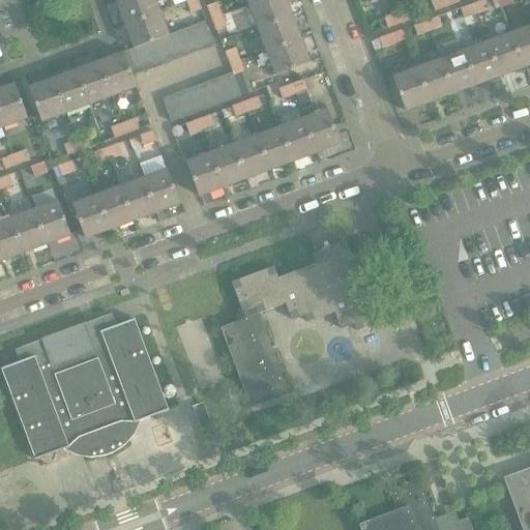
[(159,12),(154,0),(120,0),(117,1),(125,25),(159,12)]
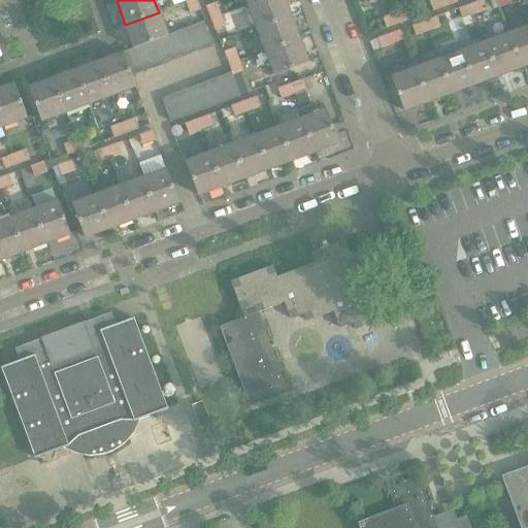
[(197,0),(192,0),(187,2),(191,14),(201,10),(197,0)]
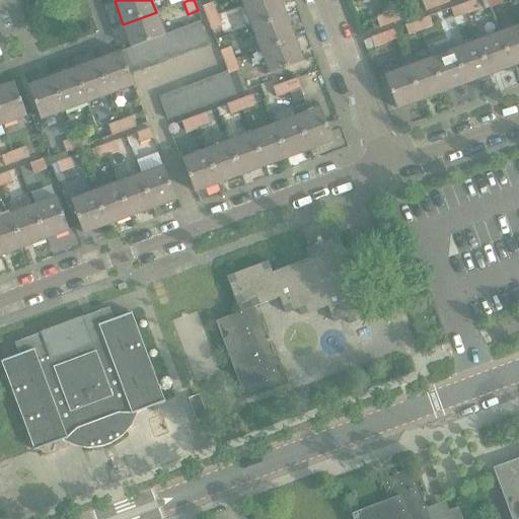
[(286,15),(280,0),(256,0),(243,5),(251,27),(286,15)]
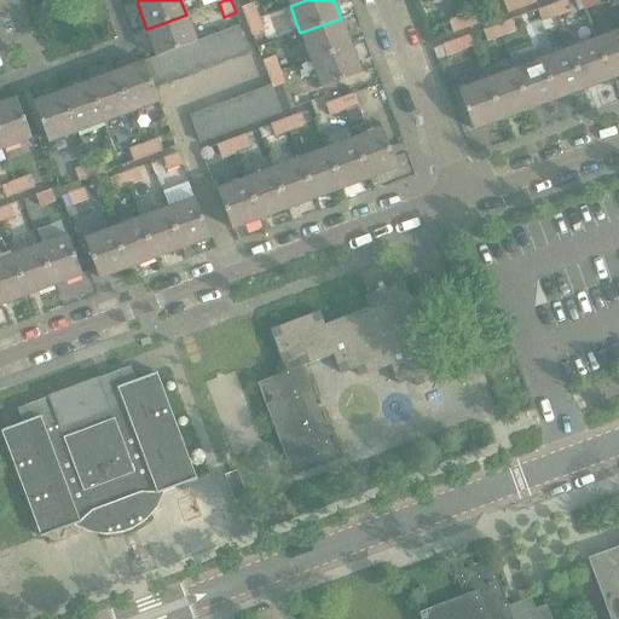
[(510,0),(504,3),(508,15),(522,10),(519,0),(510,0)]
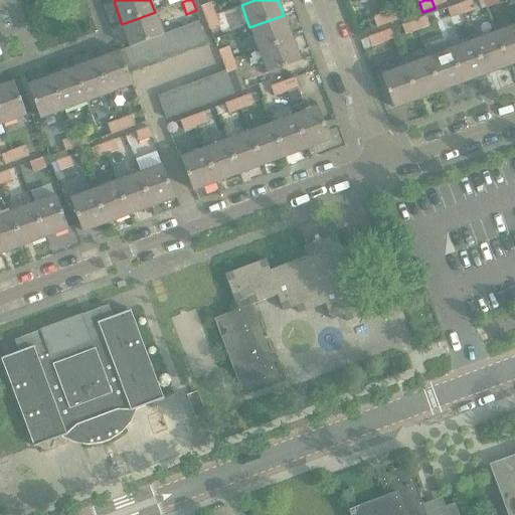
[(460,5),(463,15),(475,10),(471,1),(460,5)]
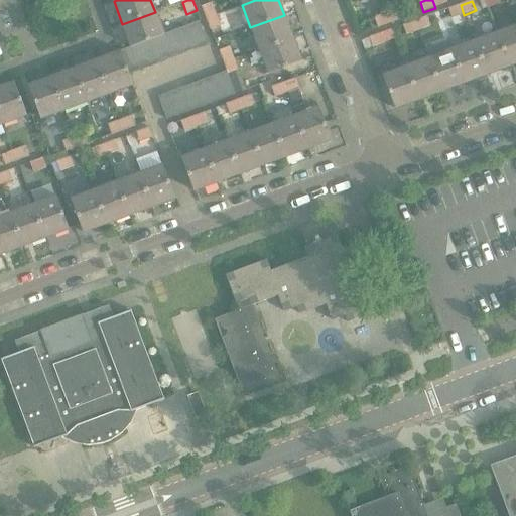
[(211,4),(202,7),(206,20),(216,16),(211,4)]
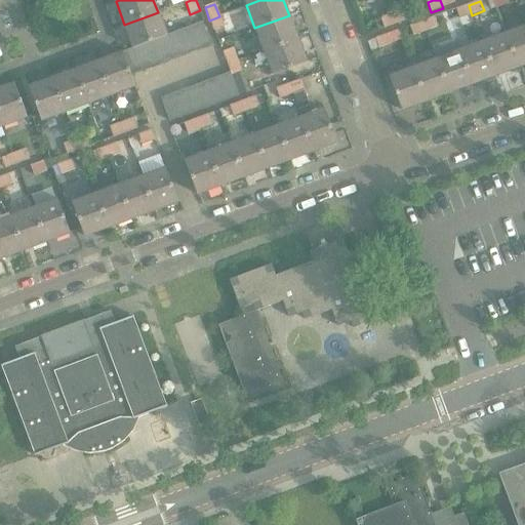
[(469,5),(456,10),(459,19),(472,15),(469,5)]
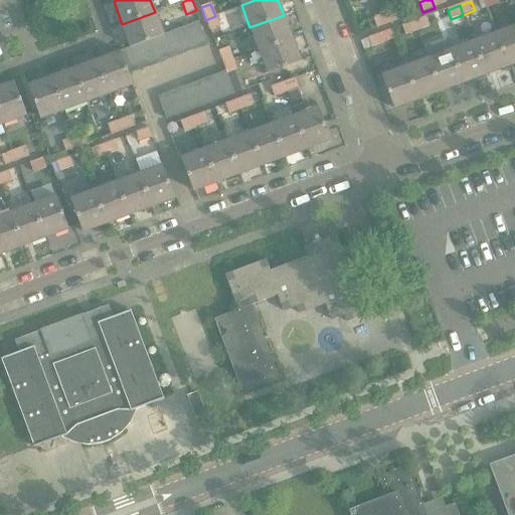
[(397,10),(385,14),(389,24),(401,20),(397,10)]
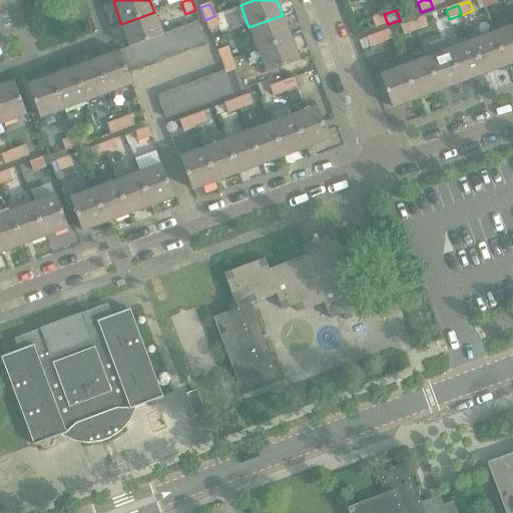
[(142,43),(153,39),(162,35),(154,12),(121,24),(130,48),(131,48),(142,43)]
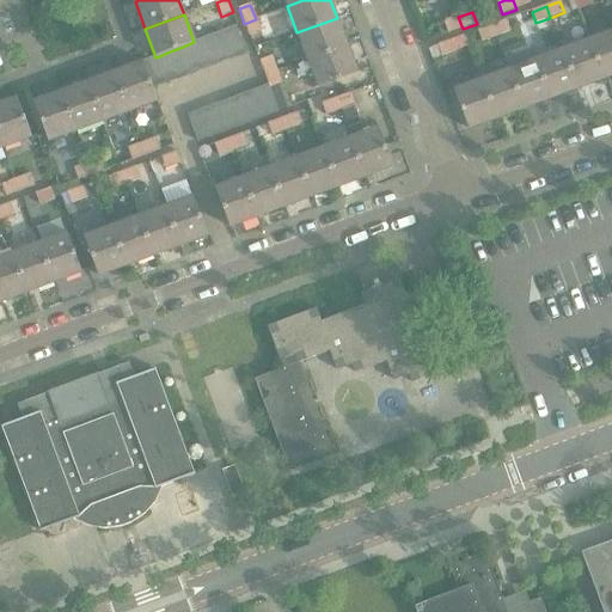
[(463,29),(458,17),(444,23),(448,35),(463,29)]
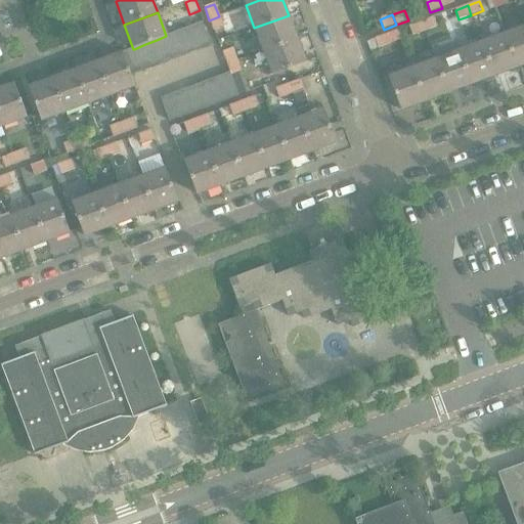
[(254,28),(263,51),(297,39),(289,15),(254,28)]
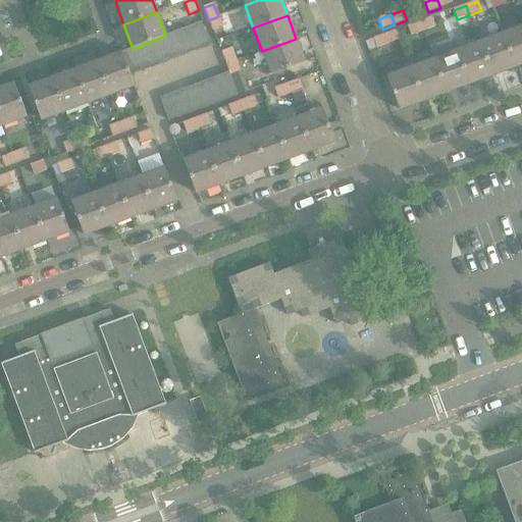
[(222,29),(218,16),(208,20),(213,33),(222,29)]
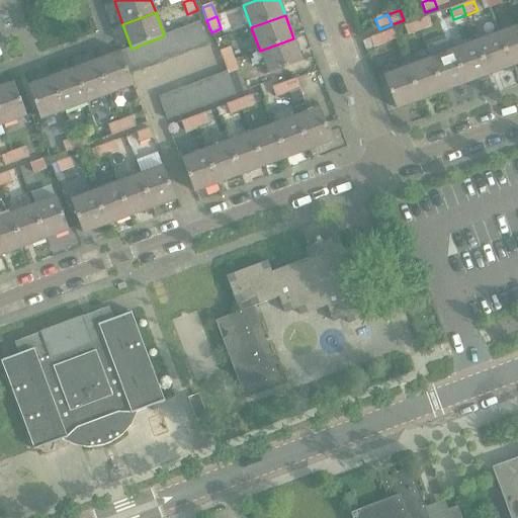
[(432,27),(428,17),(417,22),(420,31),(432,27)]
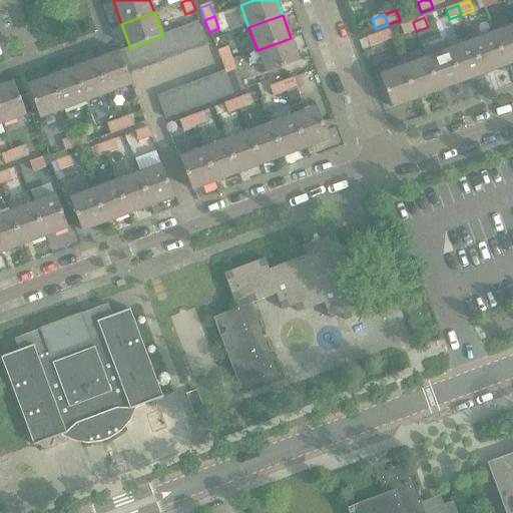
[(416,31),(413,22),(401,26),(404,36),(416,31)]
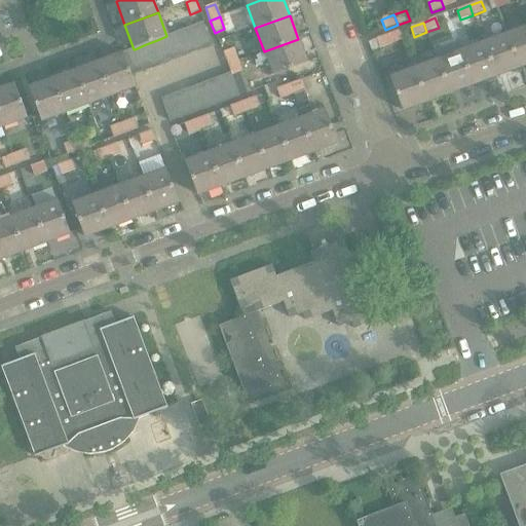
[(202,24),(191,28),(199,50),(211,46),(202,24)]
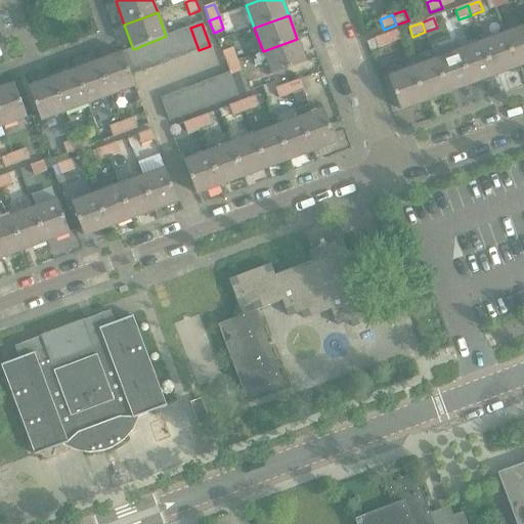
[(523,27),(505,35),(517,69),(523,66),(523,27)]
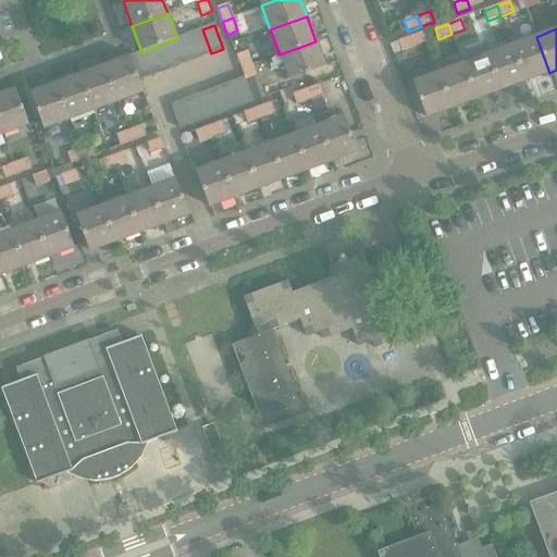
[(202,29),(190,34),(199,58),(211,53),(202,29)]
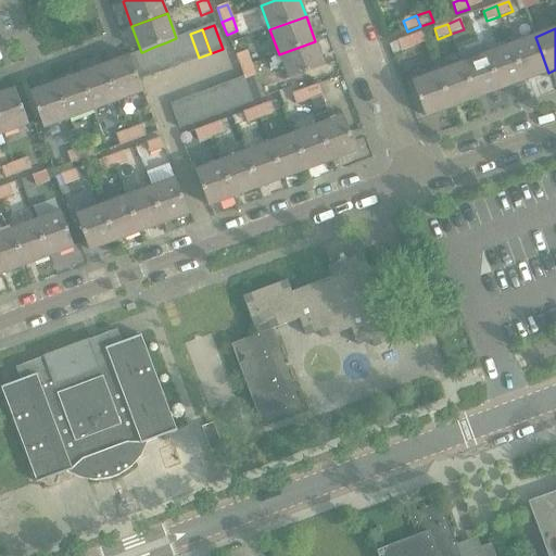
[(190,34),(178,38),(187,62),(199,58),(190,34)]
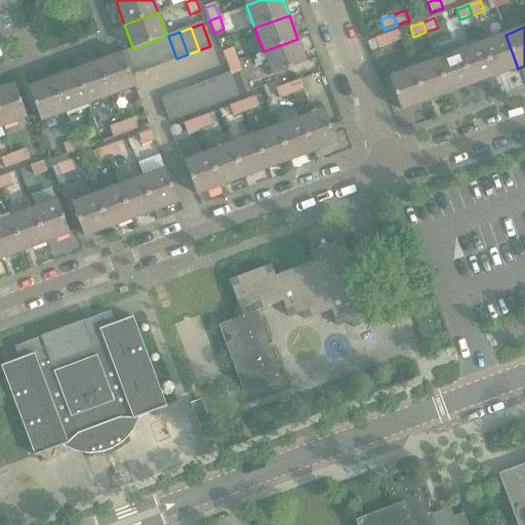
[(388,35),(375,39),(379,49),(392,45),(388,35)]
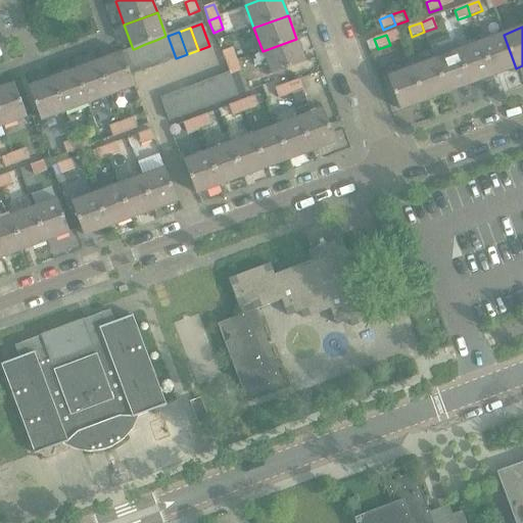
[(492,77),(516,68),(504,35),(480,43),(492,77)]
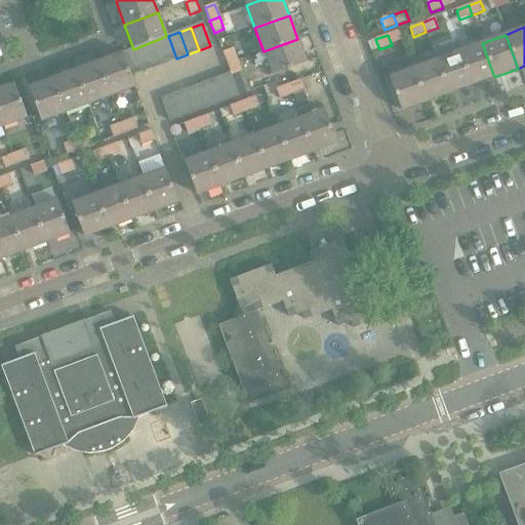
[(168,36),(166,36),(157,40),(165,63),(176,58),(168,36)]
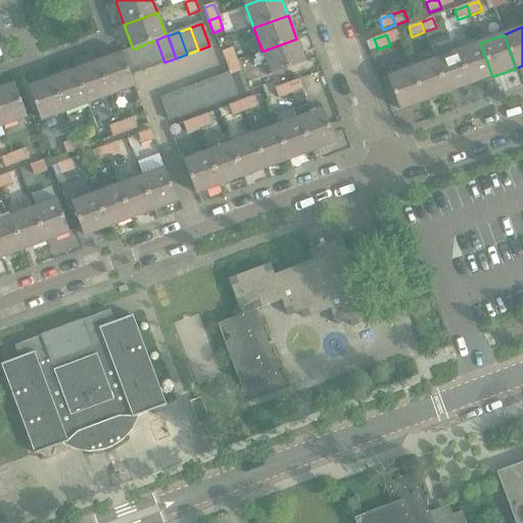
[(305,62),(296,39),(263,51),(271,76),(305,62)]
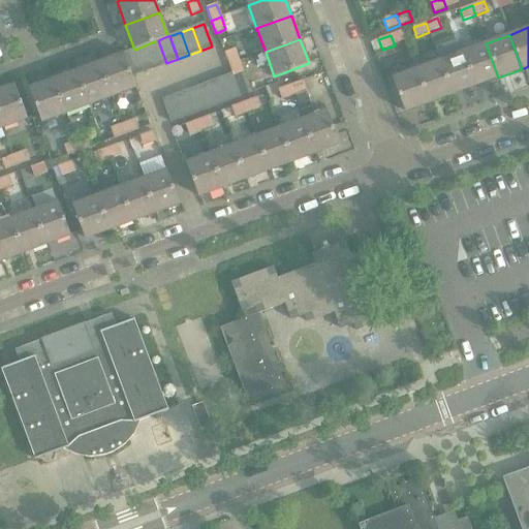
[(158,40),(147,44),(155,67),(166,63),(158,40)]
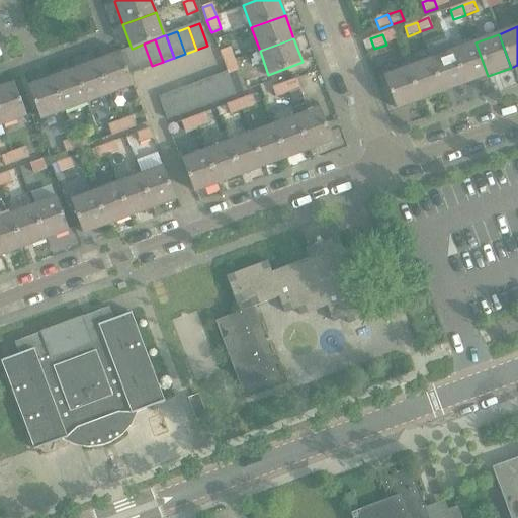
[(476,42),(453,51),(465,85),(488,76),(476,42)]
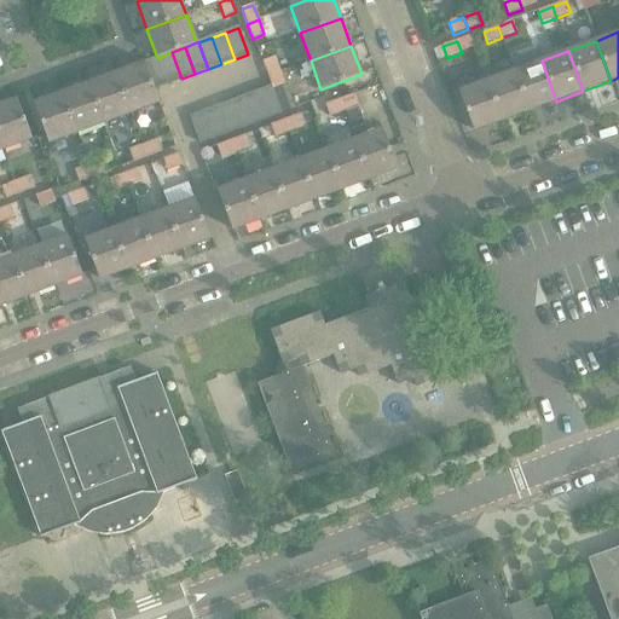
[(172,52),(158,58),(168,85),(181,79),(172,52)]
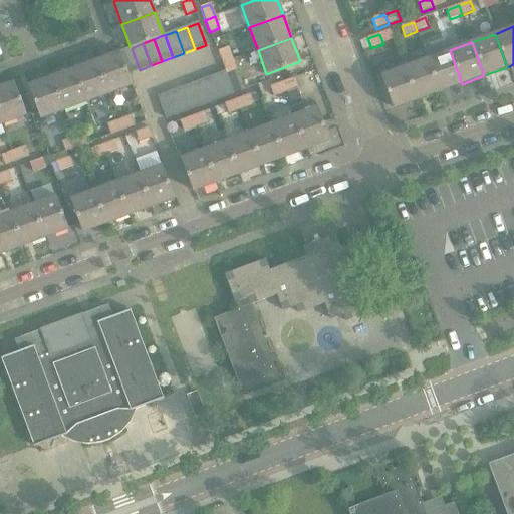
[(132,48),(131,48),(120,52),(127,74),(140,70),(132,48)]
